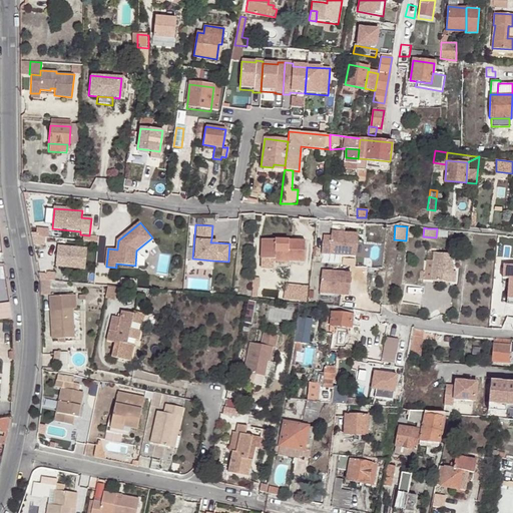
[(37,228),(36,237),(42,237),(49,238),(49,229),(37,228)]
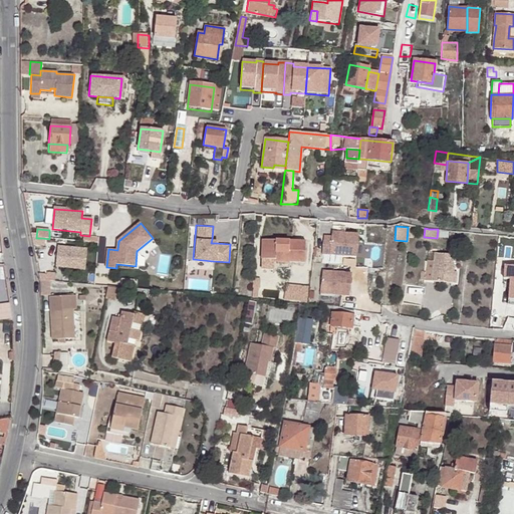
[(323,236),(322,254),(355,257),(357,234),(344,233),(331,232),(331,237),(323,236)]
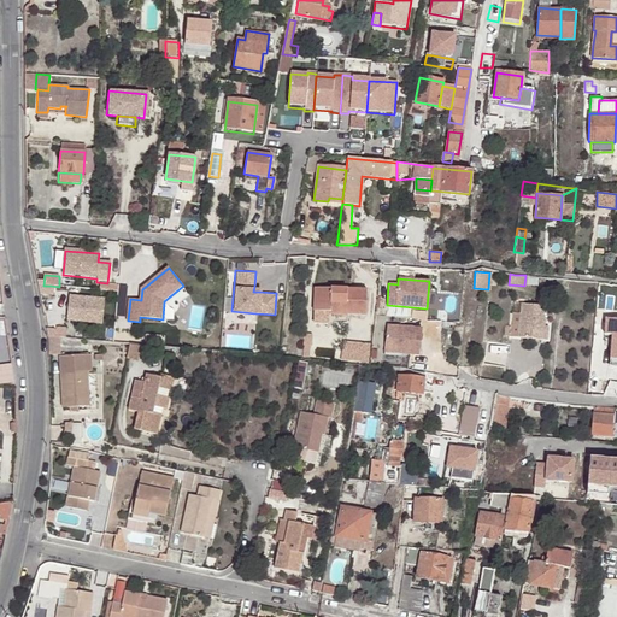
[(329,315),(328,322),(360,324),(363,293),(316,289),(313,315),(329,315)]
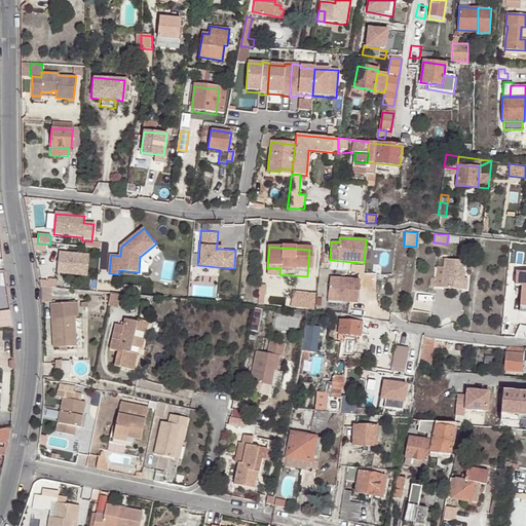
[(90,256),(60,253),(58,274),(88,276),(90,256)]
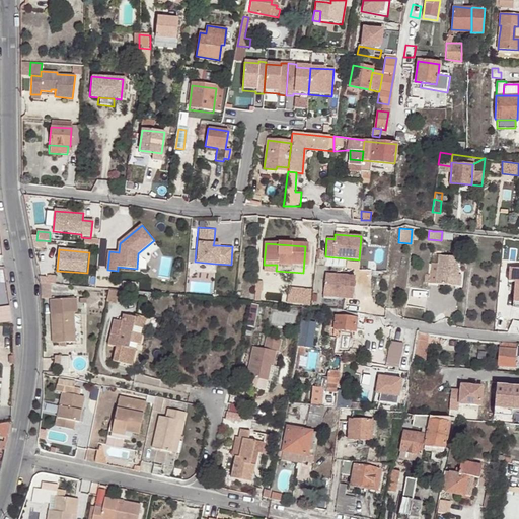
[(458,257),(439,255),(438,265),(436,285),(458,287),(459,276),(456,276),(458,257)]
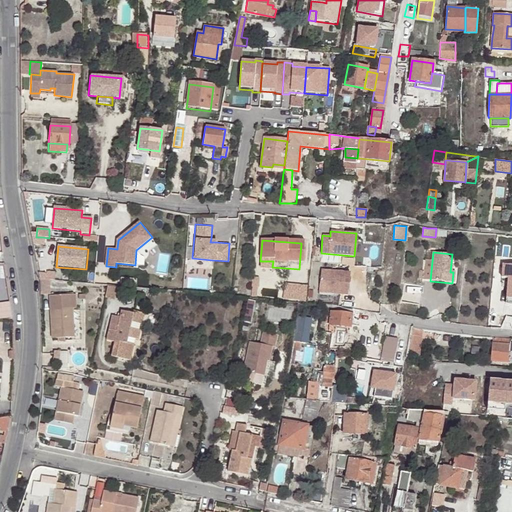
[(430,281),(432,261),(425,260),(424,271),(420,271),(419,280),(430,281)]
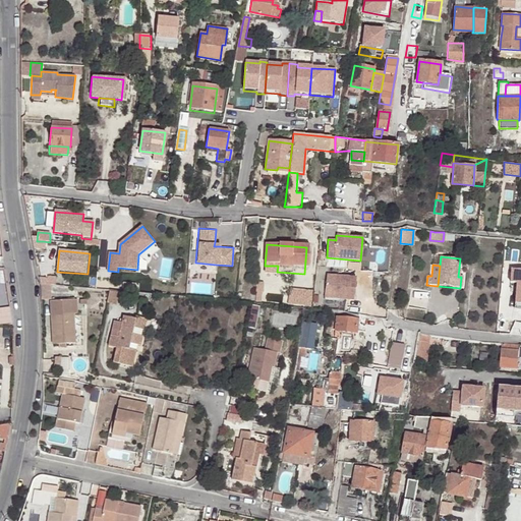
[(356,277),(327,275),(325,297),(354,300),(356,277)]
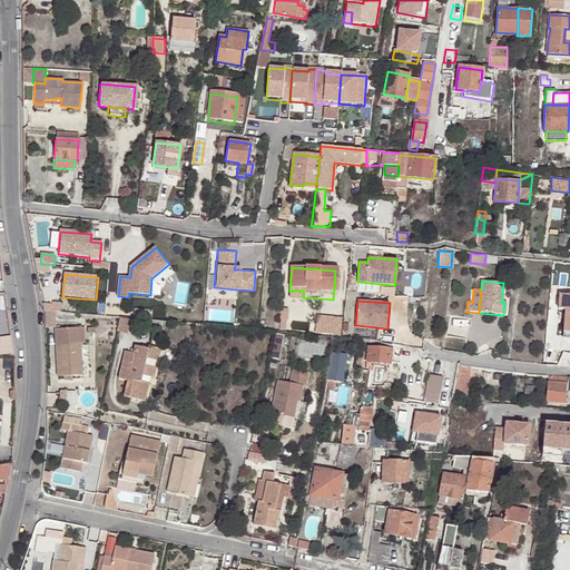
[(288,311),(281,311),(279,332),(287,332),(287,322),(288,322),(288,311)]
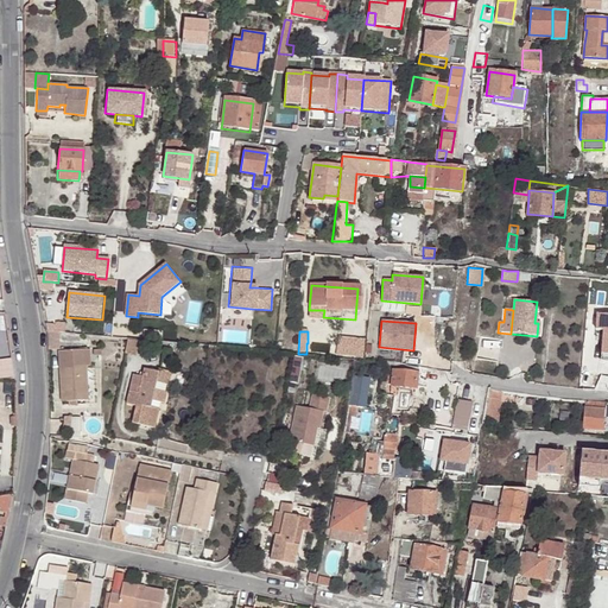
[(56,333),(44,333),(45,353),(57,352),(56,333)]
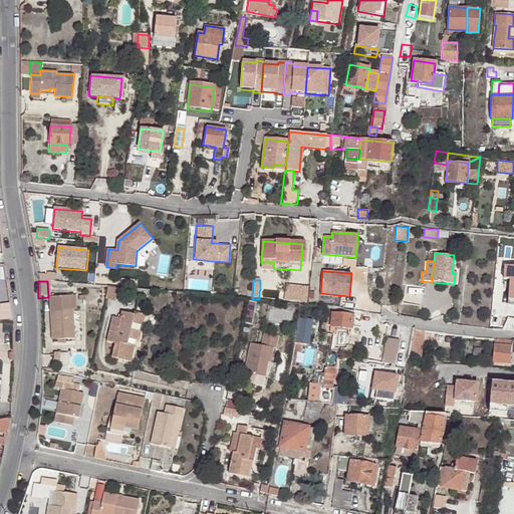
[(284,285),(283,302),(306,303),(307,286),(284,285)]
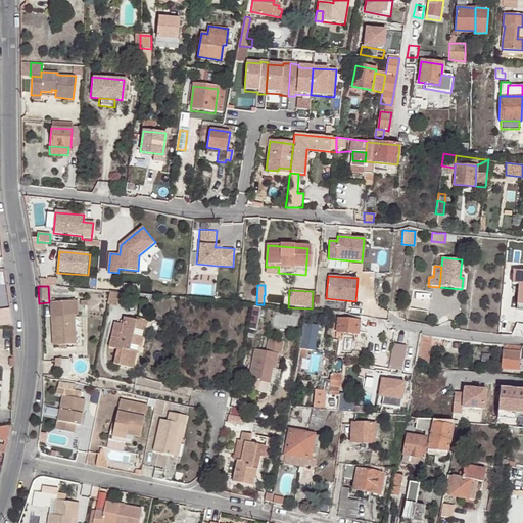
[(110,293),(108,305),(117,307),(121,295),(110,293)]
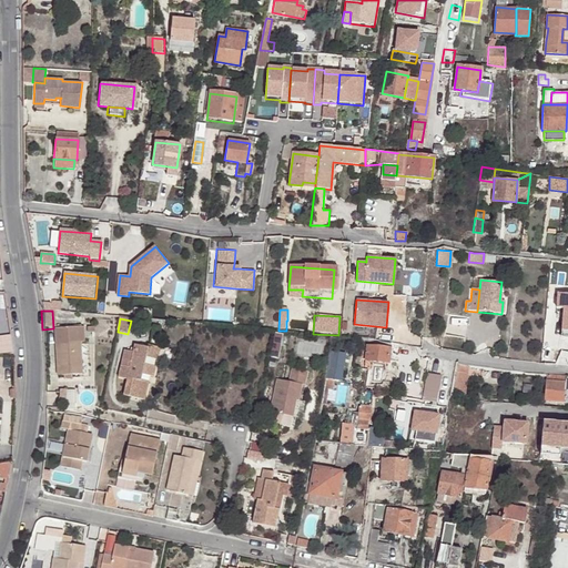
[(63,375),(70,375),(80,374),(78,343),(82,342),(81,327),(53,328),(56,375),(63,375)]
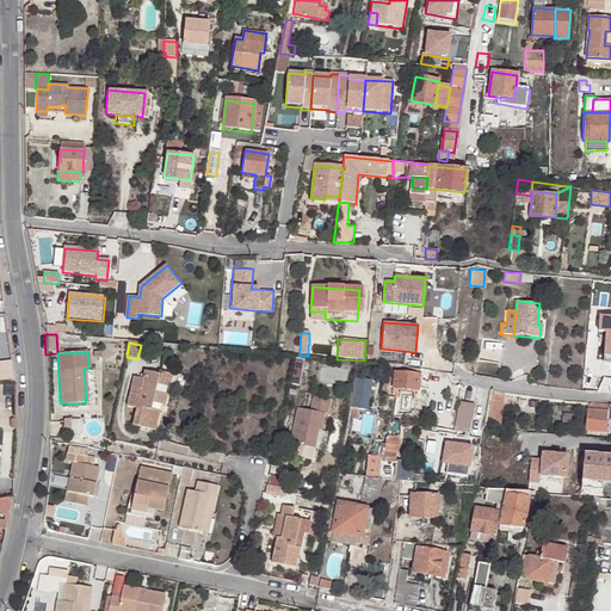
[(301,386),(306,362),(295,359),(289,383),(301,386)]
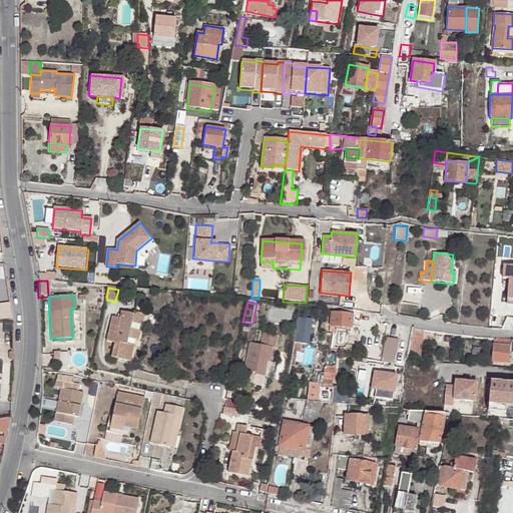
[(352,315),(352,308),(327,305),(326,313),(332,313),(352,315)]
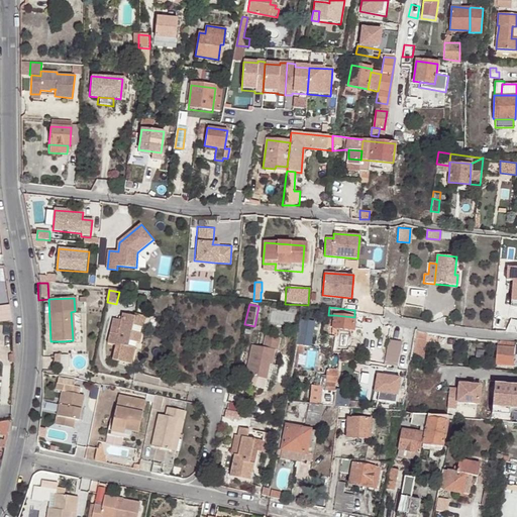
[(131,325),(133,316),(120,314),(119,320),(111,319),(106,344),(114,345),(111,360),(129,365),(133,347),(129,346),(127,346),(128,340),(130,341),(137,342),(139,333),(129,331),(131,325)]
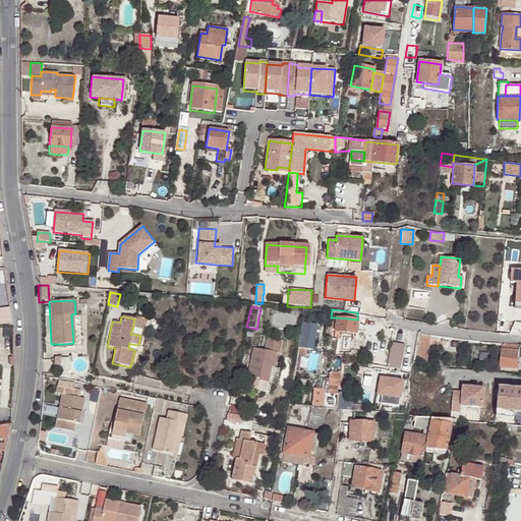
[(134,316),(134,319),(132,328),(141,329),(143,319),(134,316)]
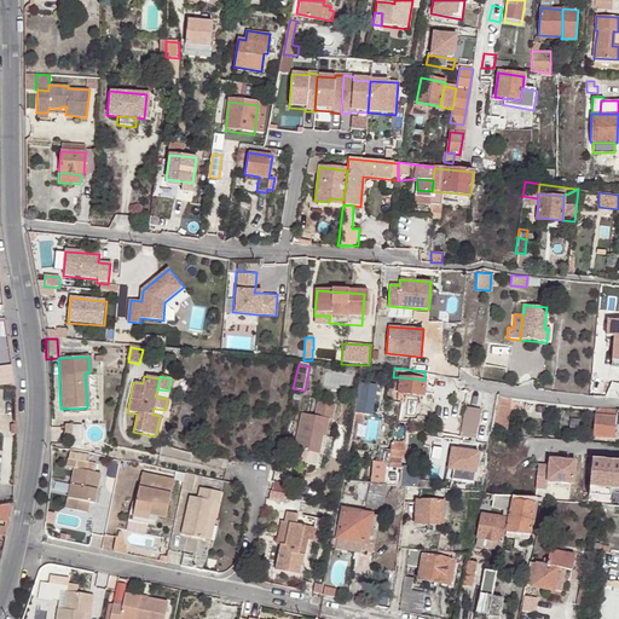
[(422,395),(424,380),(400,377),(399,392),(422,395)]
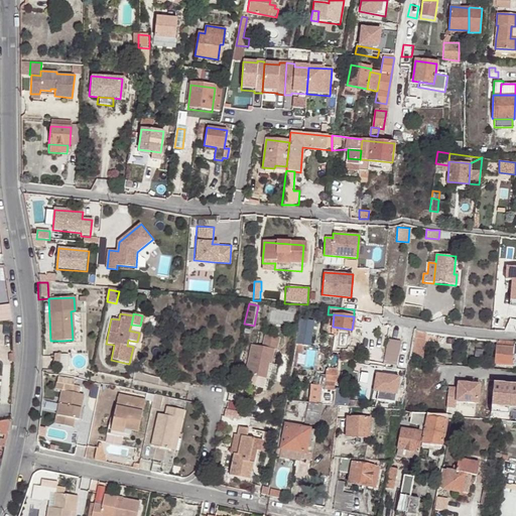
[(415,330),(414,336),(410,359),(424,360),(426,331),(415,330)]
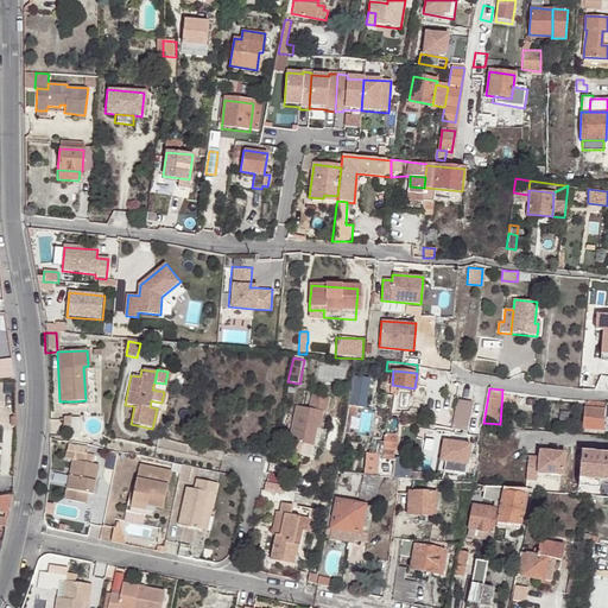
[(348,396),(347,405),(348,405),(358,405),(358,397),(348,396)]
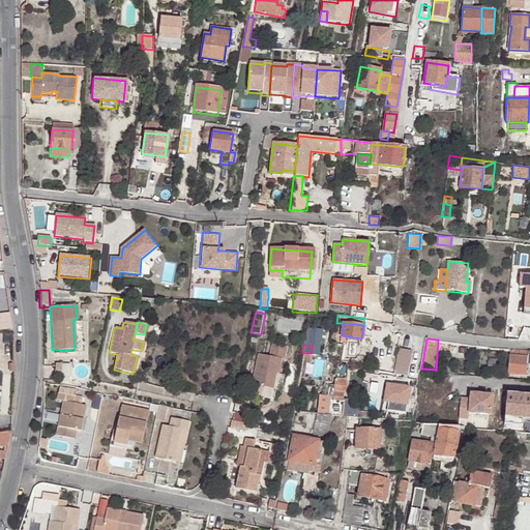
[(273,373),(276,373),(277,373),(282,359),(284,359),(286,351),(271,347),(269,355),(258,353),(252,384),(272,388),(275,377),(272,376),(273,373)]
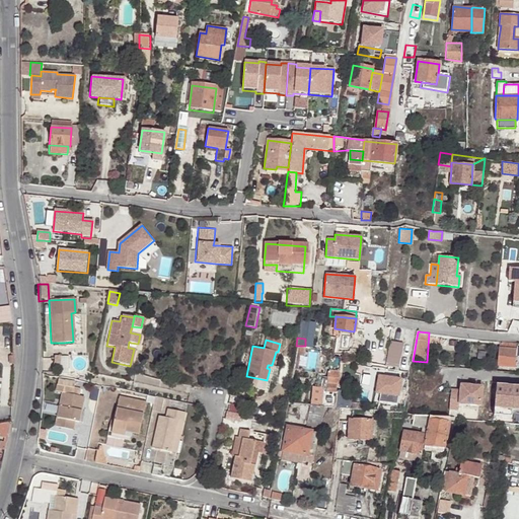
[(402,344),(389,341),(384,365),(398,367),(402,344)]
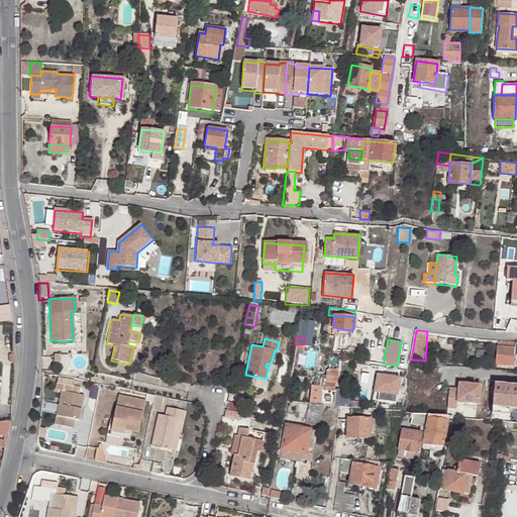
[(513,341),(496,340),(494,363),(511,365),(513,341)]
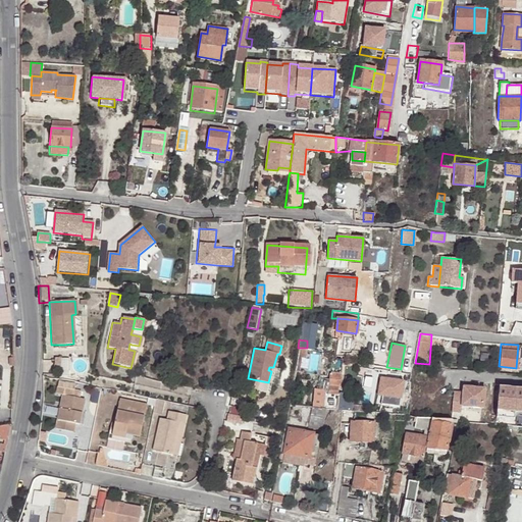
[(307,348),(299,348),(296,370),(304,372),(307,348)]
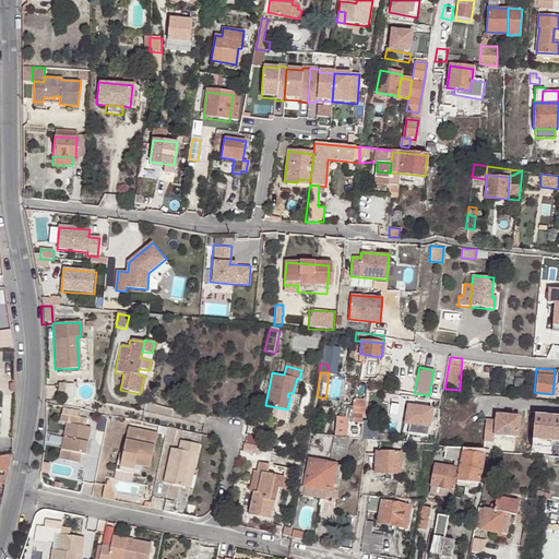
[(74,382),(59,382),(59,402),(74,402),(74,382)]
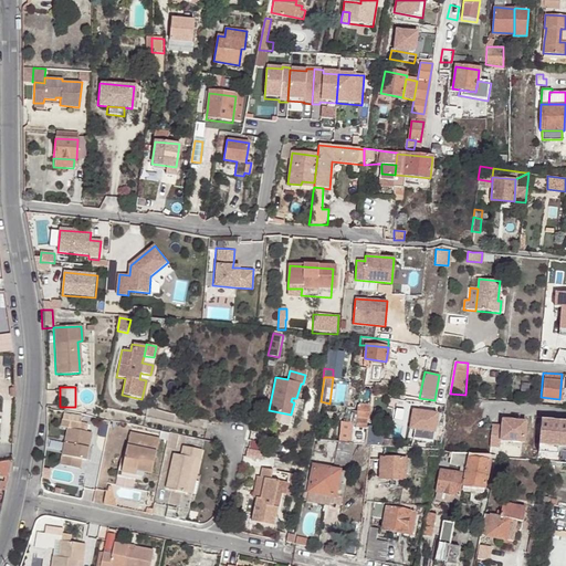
[(462,406),(463,396),(452,396),(451,404),(462,406)]
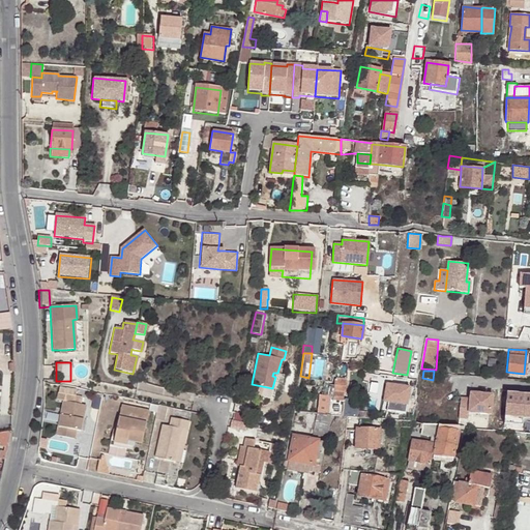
[(331,400),(341,400),(342,392),(344,393),(345,380),(333,379),(332,392),(331,400)]
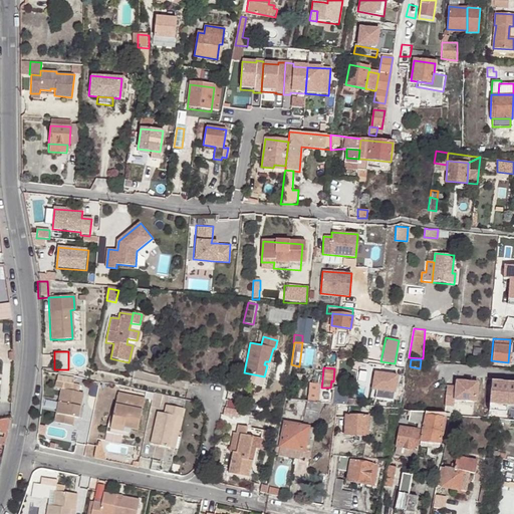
[(312,370),(309,382),(317,384),(318,379),(319,372),(312,370)]
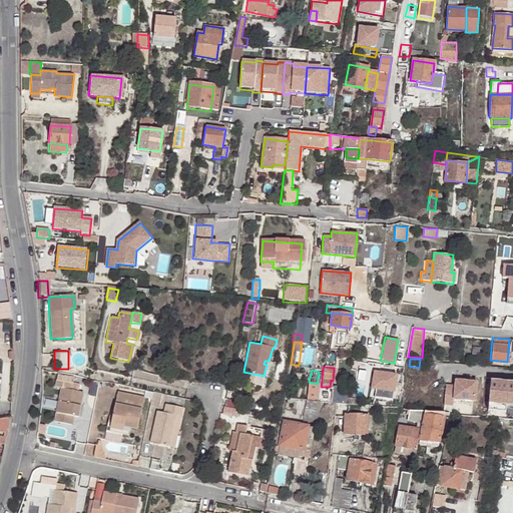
[(401,376),(376,372),(373,389),(378,390),(377,398),(396,402),(401,376)]
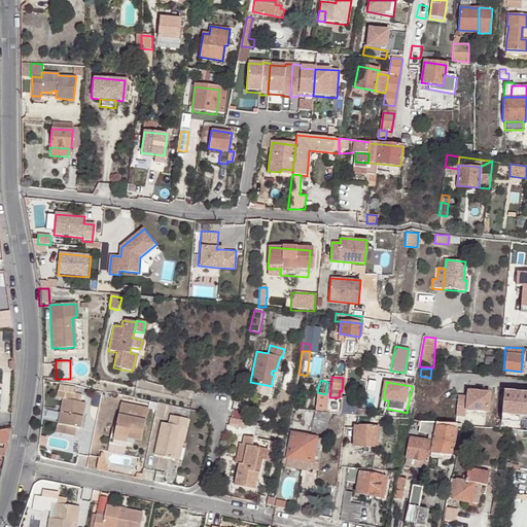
[(80,429),(82,418),(85,403),(75,401),(77,394),(59,391),(57,398),(64,398),(57,433),(74,436),(76,428),(80,429)]
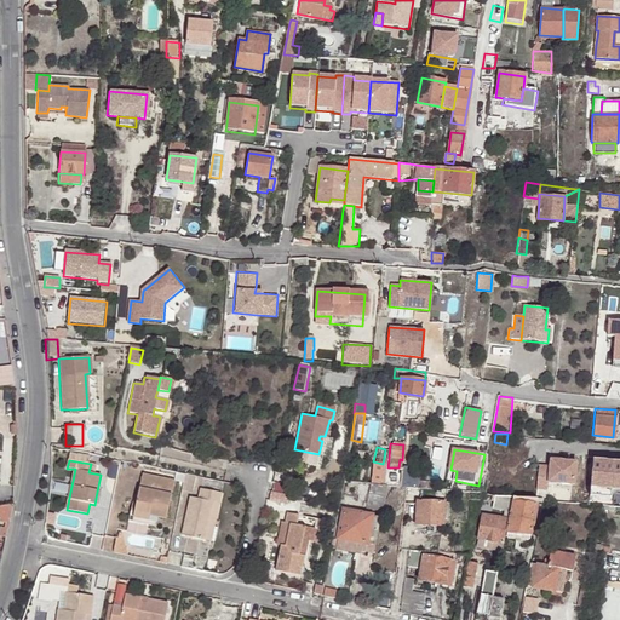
[(371,461),(368,482),(383,484),(384,468),(384,464),(383,464),(373,461),(371,461)]
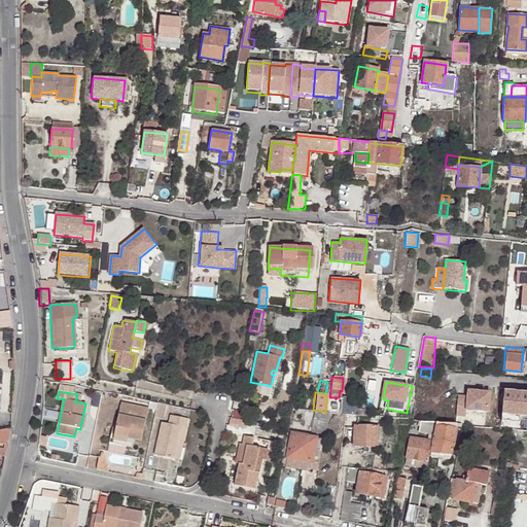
[(489,394),(466,392),(464,412),(487,415),(489,394)]
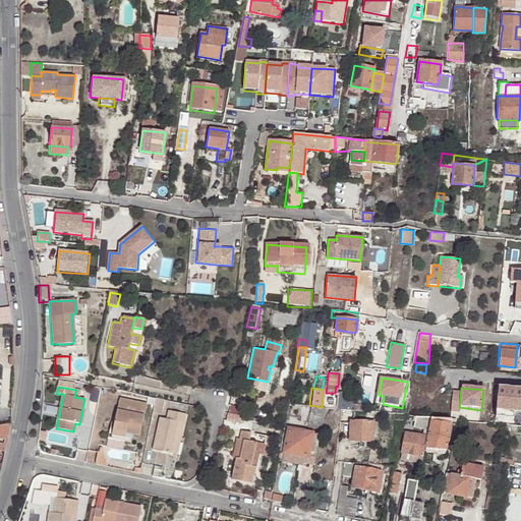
[(323,393),(322,407),(335,407),(337,393),(335,393),(326,393),(323,393)]
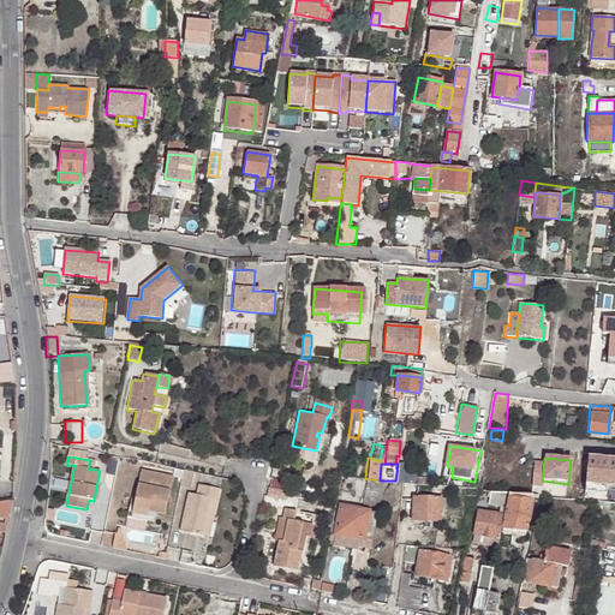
[(614,494),(614,466),(590,464),(587,496),(607,499),(608,494),(614,494)]
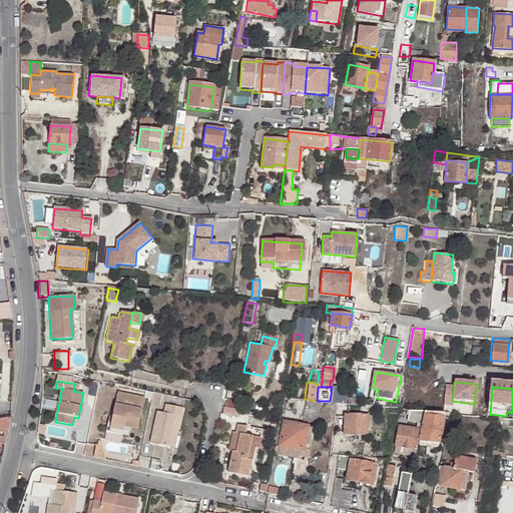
[(144,397),(118,392),(117,397),(114,412),(112,424),(111,429),(123,432),(124,426),(130,428),(138,429),(144,397)]
